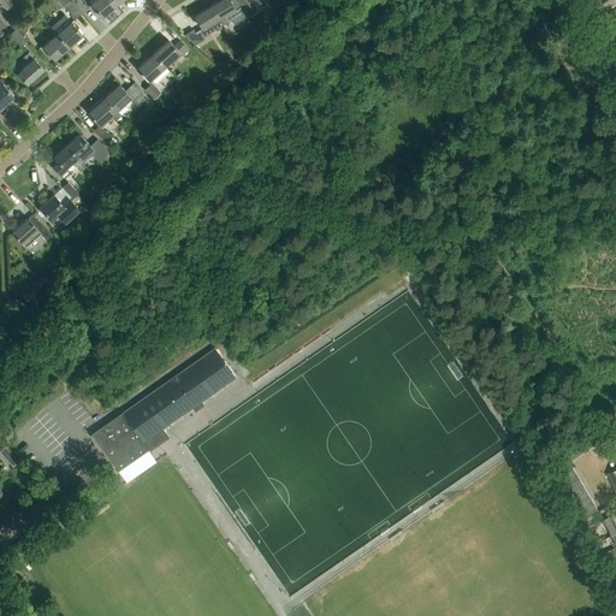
[(0,0),(0,3),(7,10),(15,3),(11,0),(0,0)]
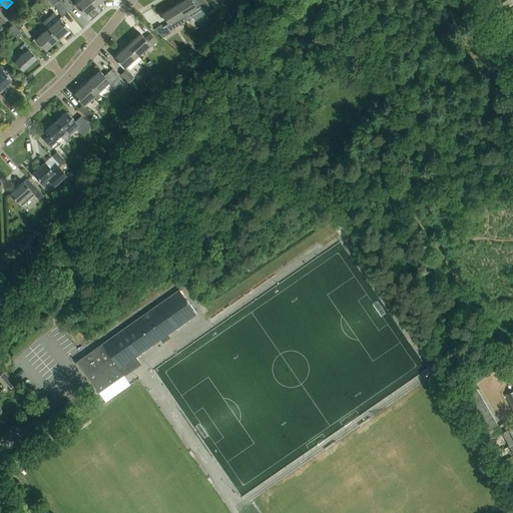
[(58,1),(68,11),(73,6),(70,3),(66,0),(58,0),(59,1),(58,1)]
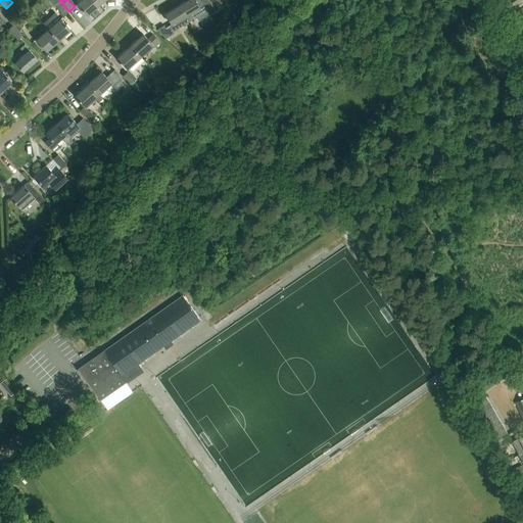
[(81,0),(78,4),(87,14),(99,4),(94,0),(81,0)]
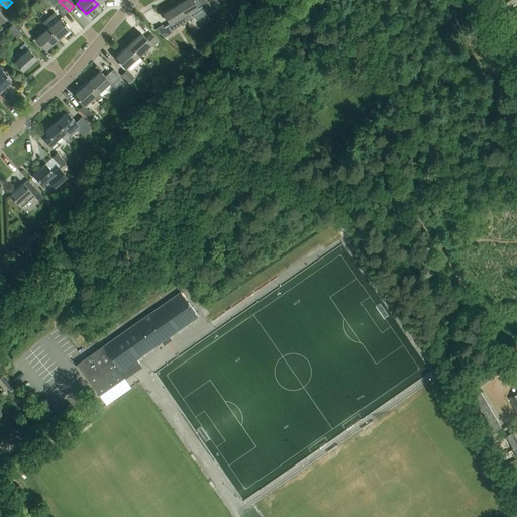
[(184,0),(177,5),(183,15),(187,21),(194,16),(191,11),(200,5),(205,13),(211,10),(205,0),(184,0)]
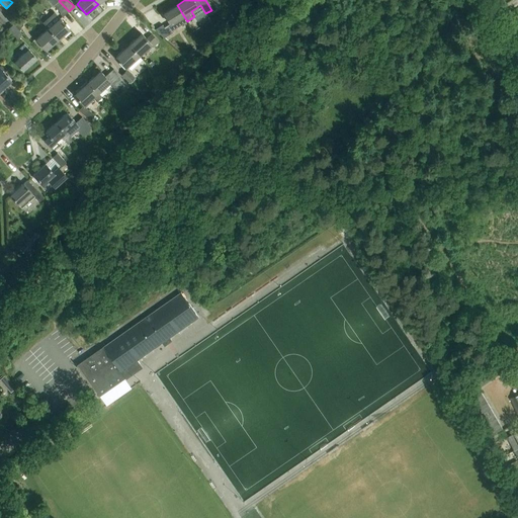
[(69,11),(59,1),(54,6),(63,16),(69,11)]
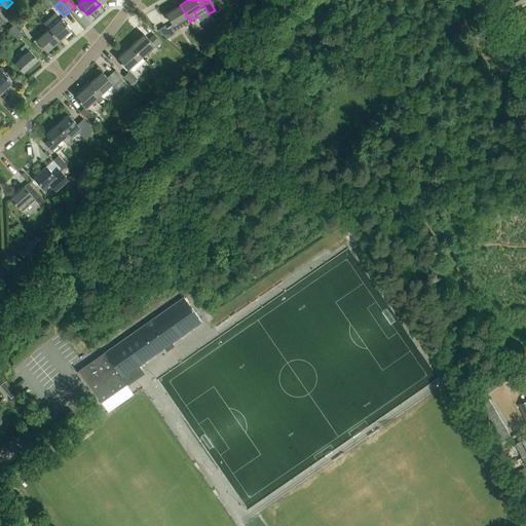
[(180,5),(165,13),(173,25),(166,28),(164,26),(157,30),(166,38),(175,33),(174,32),(190,22),(186,15),(180,5)]
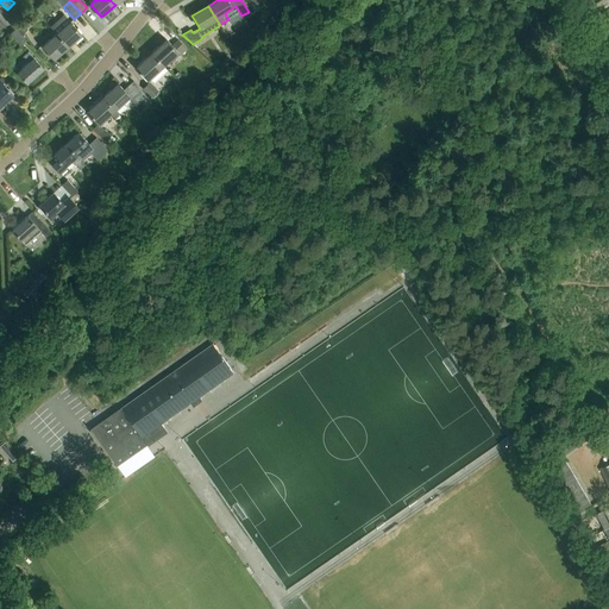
[(12,16),(6,20),(13,27),(19,23),(12,16)]
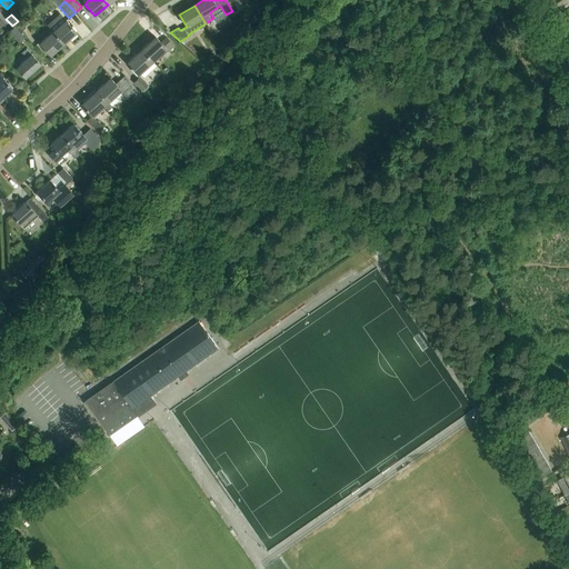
[(47,26),(52,31),(63,43),(76,32),(66,20),(59,15),(47,26)]
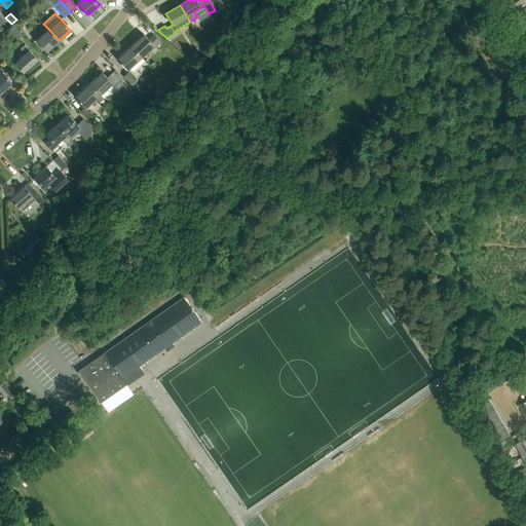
[(13,25),(19,31),(24,26),(19,20),(13,25)]
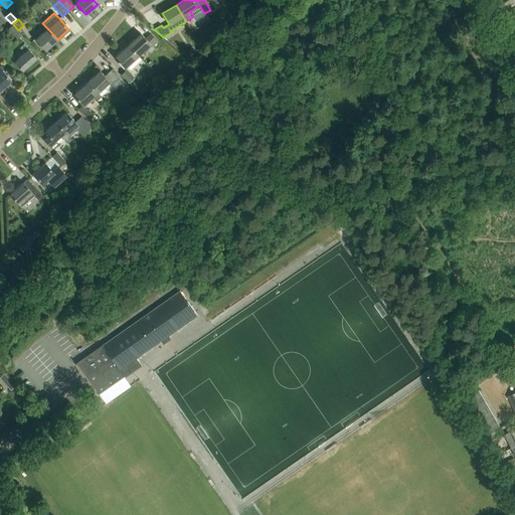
[(8,29),(17,39),(22,34),(18,30),(13,24),(8,29)]
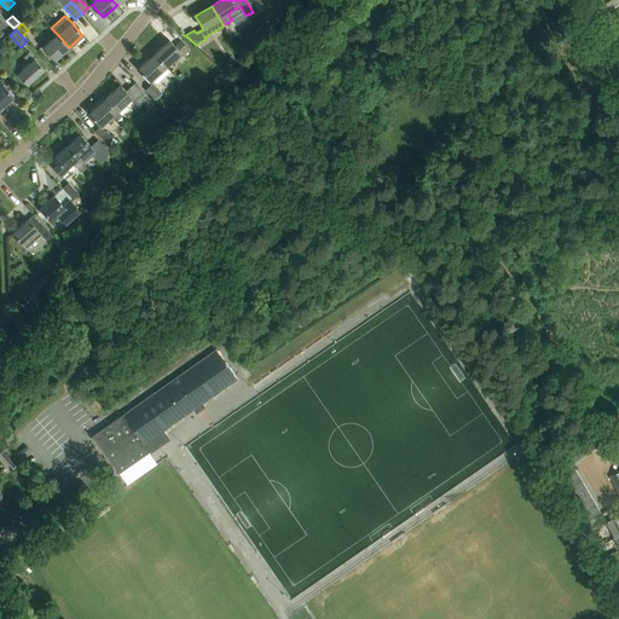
[(55,59),(69,47),(57,34),(44,47),(55,59)]
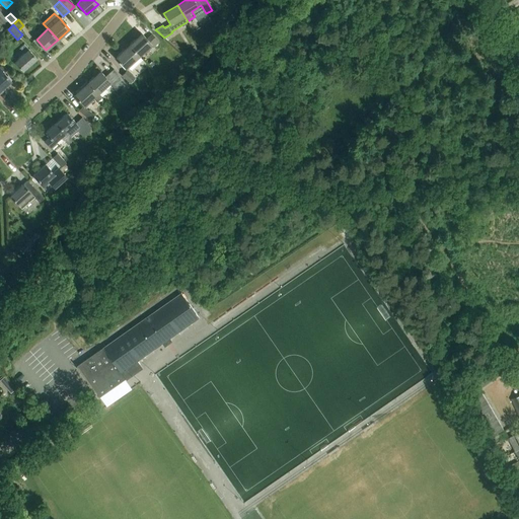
[(129,45),(139,56),(151,45),(153,47),(159,42),(152,34),(146,39),(142,33),(129,45)]
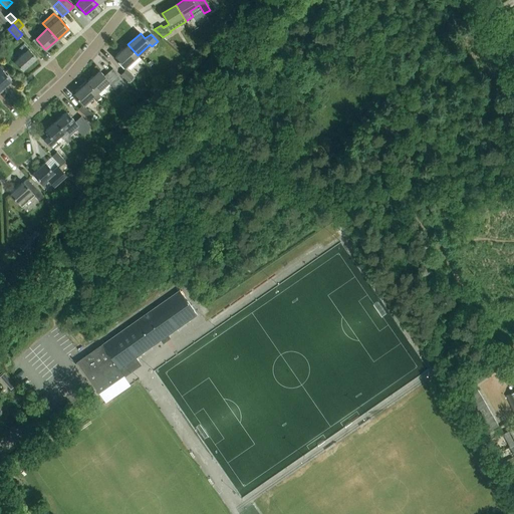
[(22,70),(36,58),(24,44),(20,47),(24,53),(14,61),(22,70)]
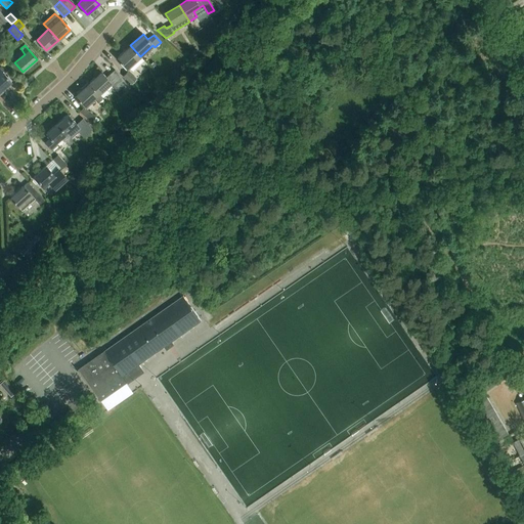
[(140,56),(130,45),(117,57),(122,62),(120,63),(126,70),(128,68),(132,70),(143,60),(140,56)]
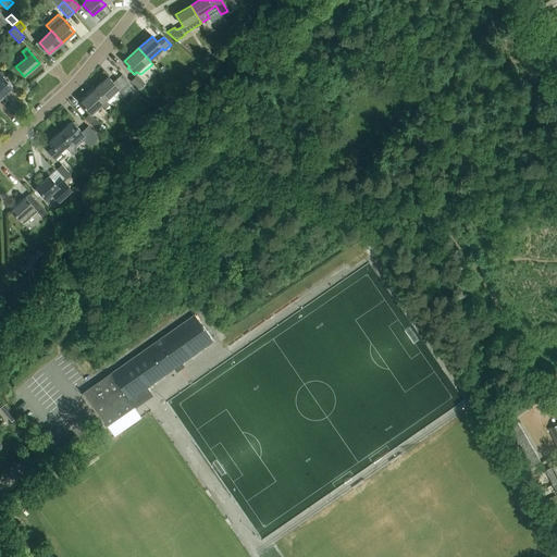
[(2,69),(0,71),(0,97),(12,87),(3,78),(8,75),(2,69)]
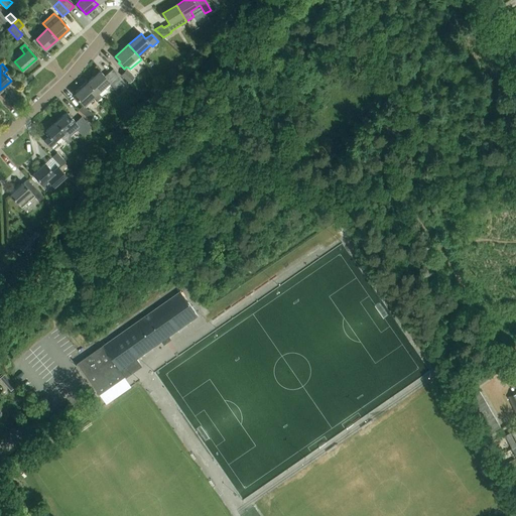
[(97,93),(109,83),(115,89),(119,85),(123,90),(128,86),(112,69),(104,76),(100,71),(87,83),(97,93)]
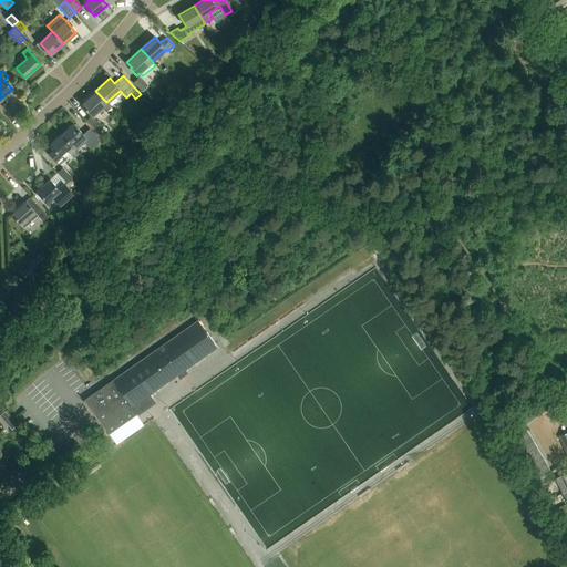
[(138,76),(133,83),(142,92),(148,85),(138,76)]
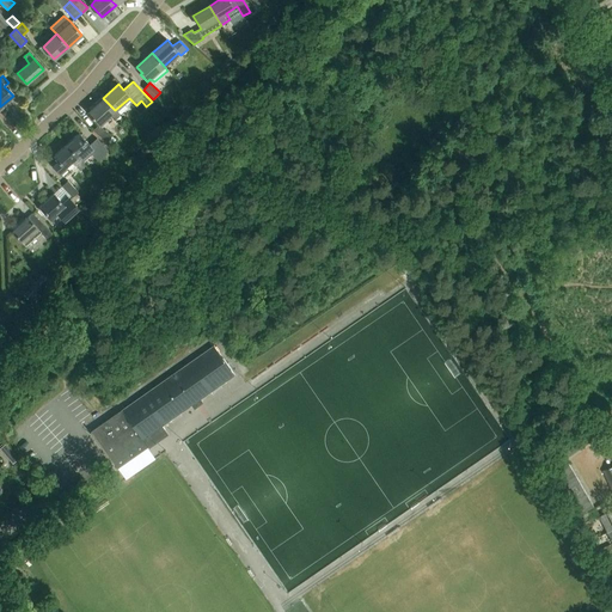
[(99,124),(110,115),(115,120),(120,115),(115,110),(103,98),(87,111),(92,117),(91,118),(98,126),(93,130),(96,133),(106,142),(112,135),(102,127),(99,124)]
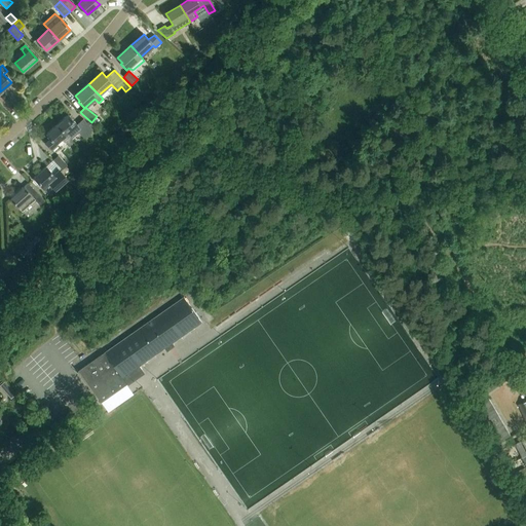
[(167,86),(154,102),(160,107),(161,108),(175,94),(174,92),(167,86)]
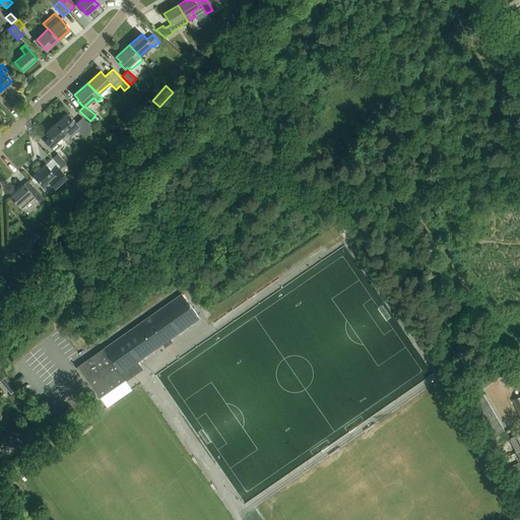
[(57,123),(70,138),(78,131),(82,136),(91,128),(82,118),(76,123),(67,113),(57,123)]
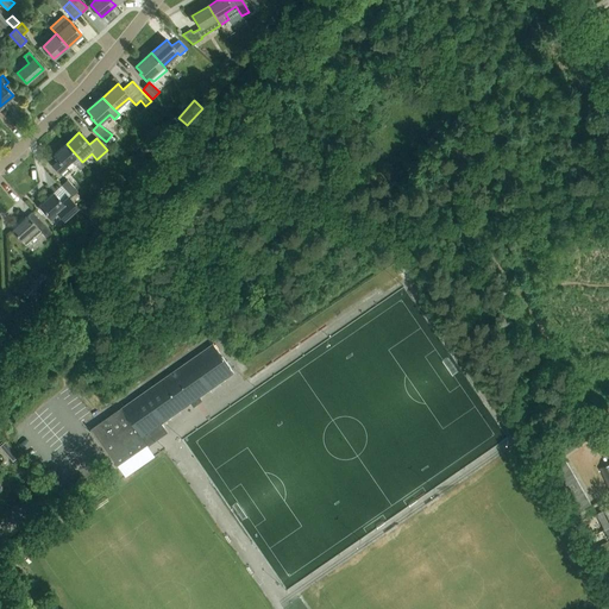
[(54,155),(57,159),(51,164),(60,174),(66,169),(64,167),(74,158),(77,162),(75,164),(80,169),(85,164),(82,162),(67,144),(54,155)]
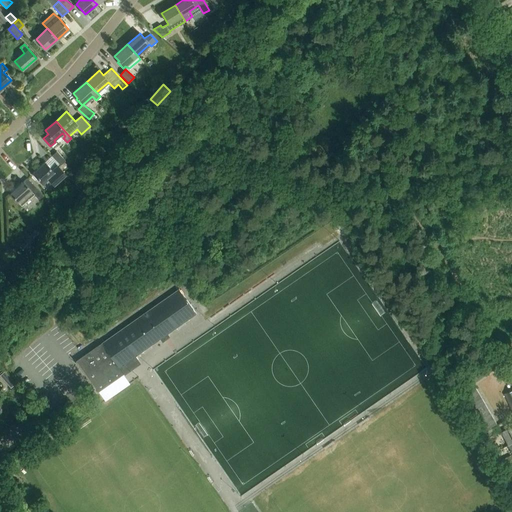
[(52,155),(60,165),(65,160),(57,151),(52,155)]
